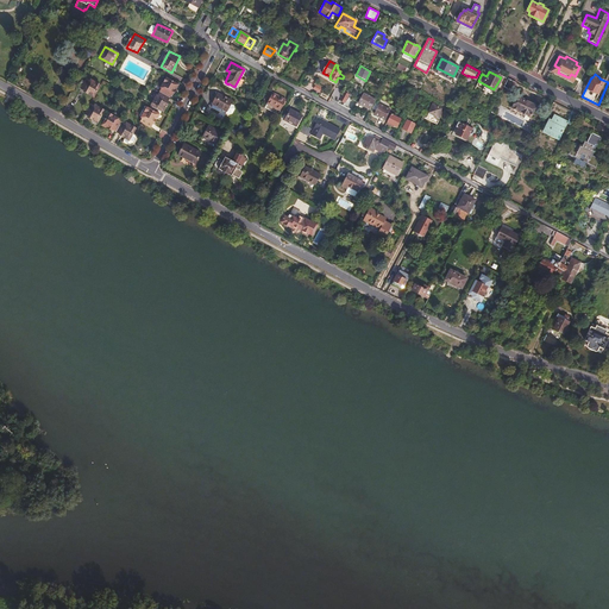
[(512,90),(516,82),(508,77),(503,87),(512,90)]
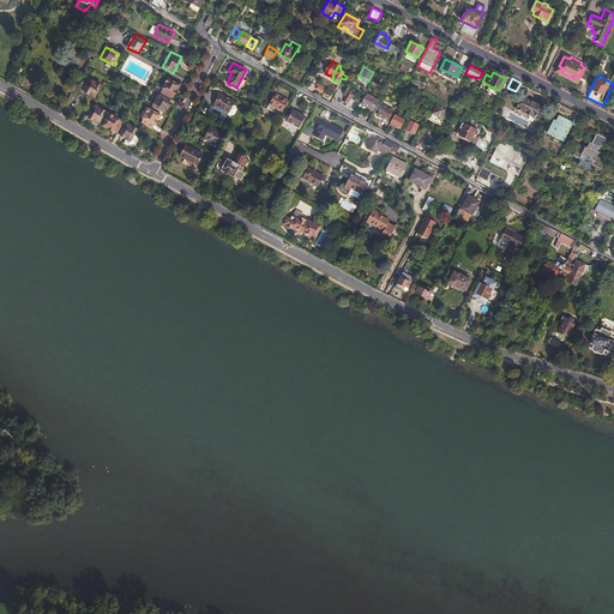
[(95,97),(101,86),(88,79),(80,90),(95,97)]
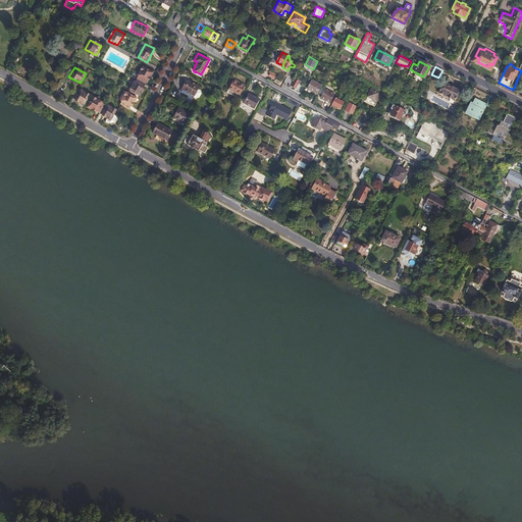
[(137,79),(146,84),(152,72),(144,67),(137,79)]
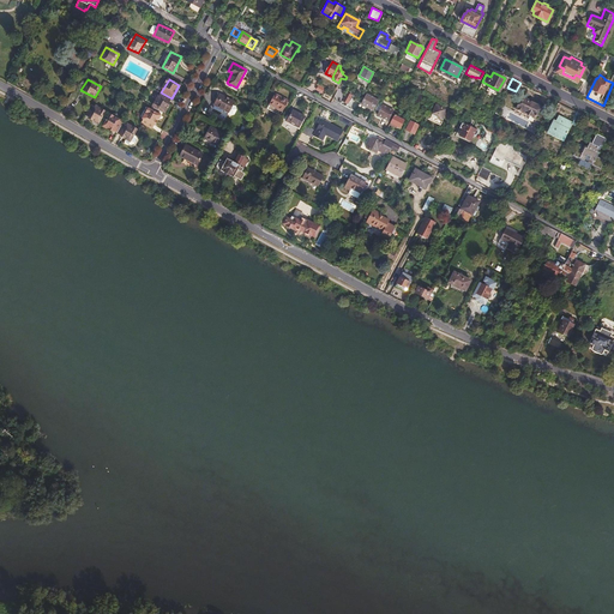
[(154,107),(163,112),(172,98),(161,92),(154,107)]
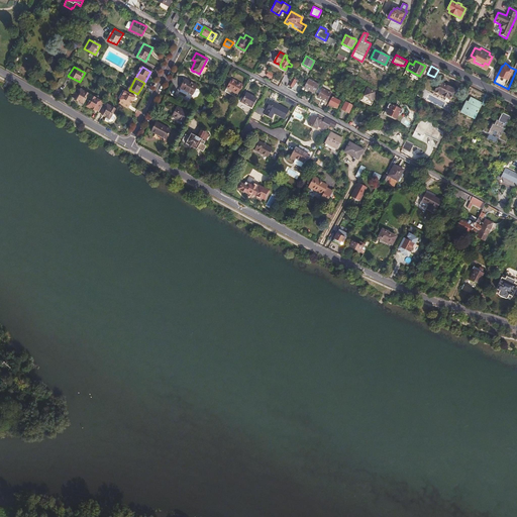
[(225,88),(236,94),(242,83),(231,78),(225,88)]
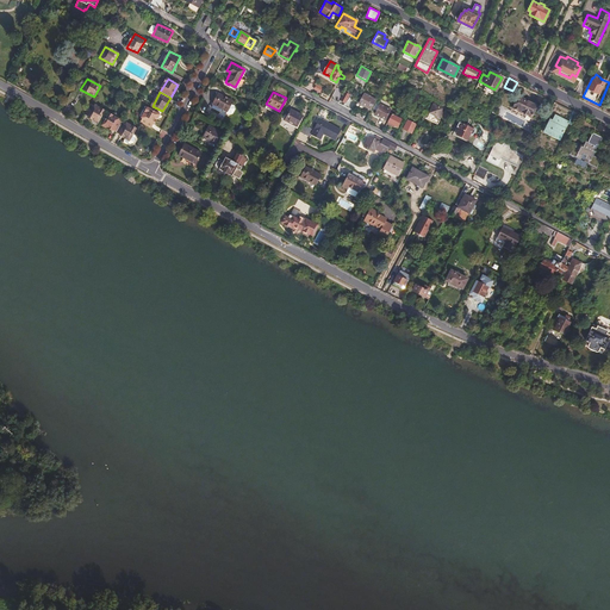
[(232,101),(218,93),(212,104),(222,110),(226,112),(231,103),(232,101)]
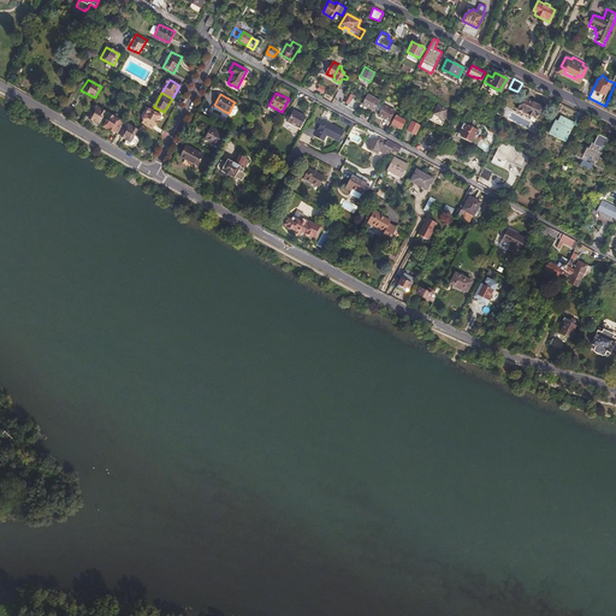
[(374,111),(379,100),(367,94),(362,104),(374,111)]
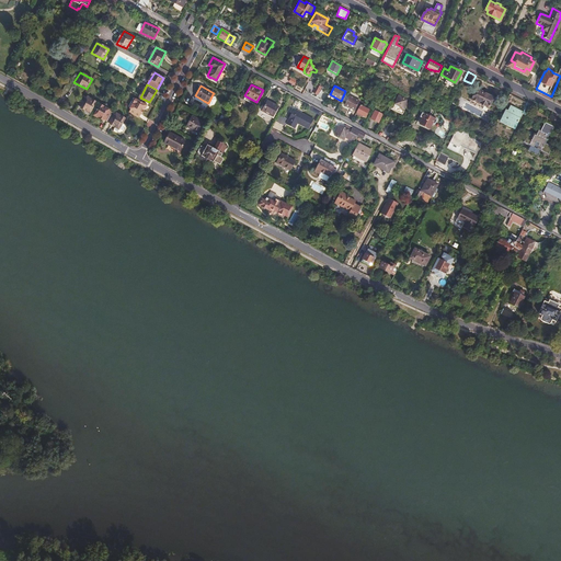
[(320,91),(315,88),(311,94),(317,98),(320,91)]
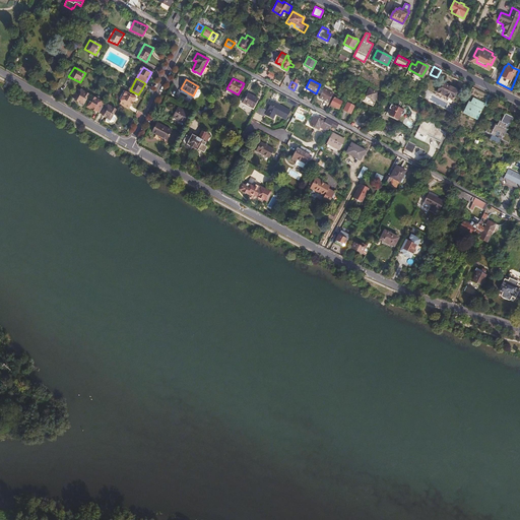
[(458,90),(442,82),(437,91),(453,100),(458,90)]
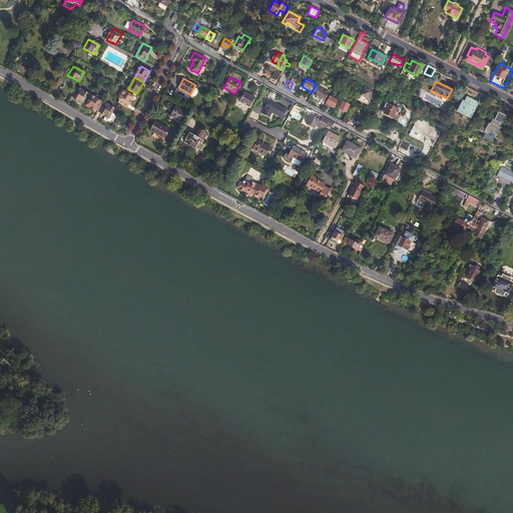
[(196,88),(194,86),(190,94),(189,95),(192,96),(195,95),(197,91),(196,88)]
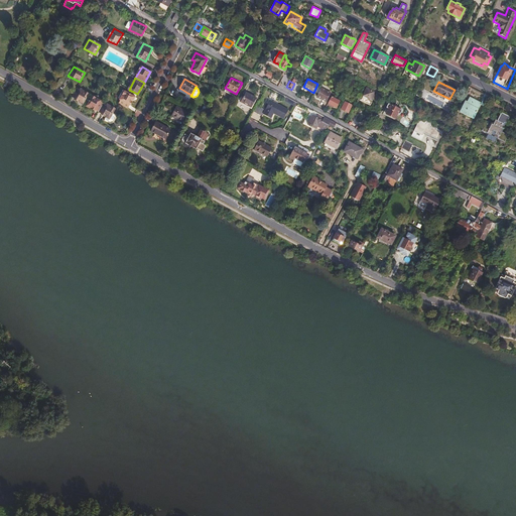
[(77,88),(72,96),(83,103),(88,94),(77,88)]
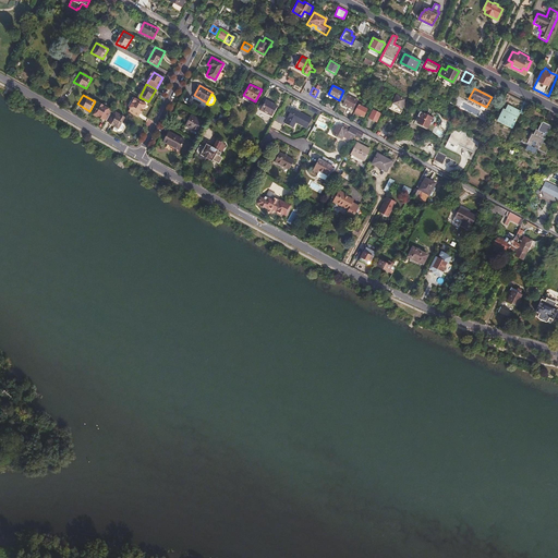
[(356,100),(348,95),(343,105),(352,109),(356,100)]
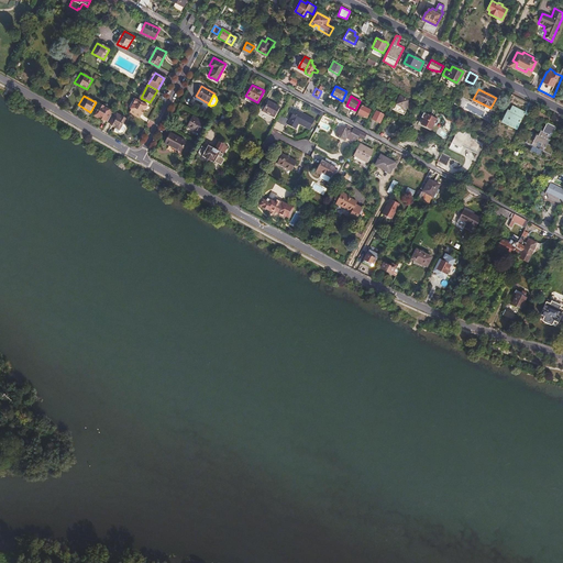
[(408,100),(400,97),(396,103),(401,107),(399,110),(403,112),(407,103),(406,102),(408,100)]
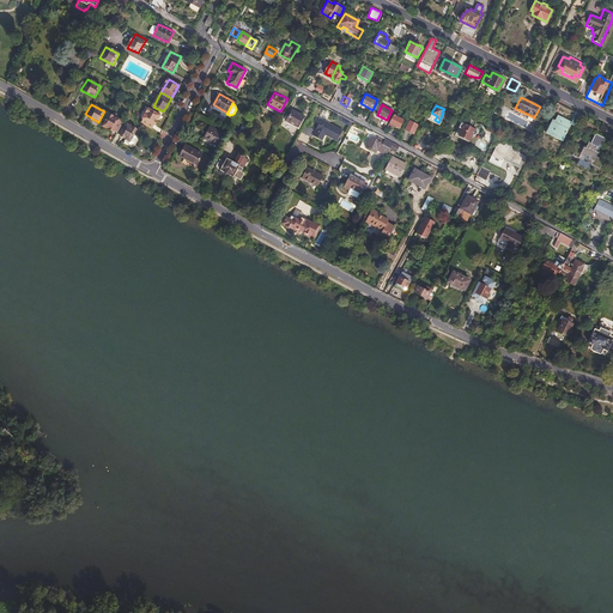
[(158,114),(149,108),(141,122),(151,128),(158,114)]
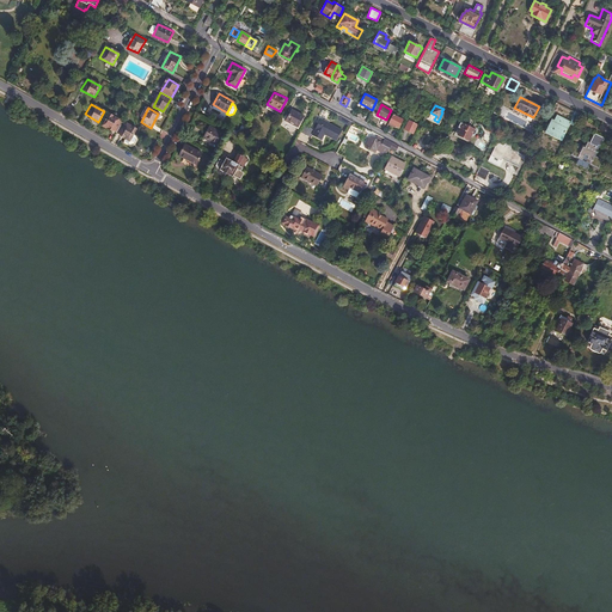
[(303,116),(291,109),(285,120),(298,127),(303,116)]
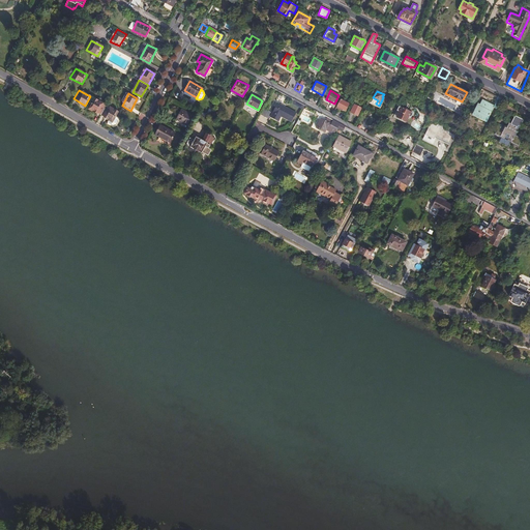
[(496,108),(501,98),(497,96),(493,105),(481,99),(478,107),(476,106),(473,112),(480,116),(478,119),(486,122),(493,107),(496,108)]
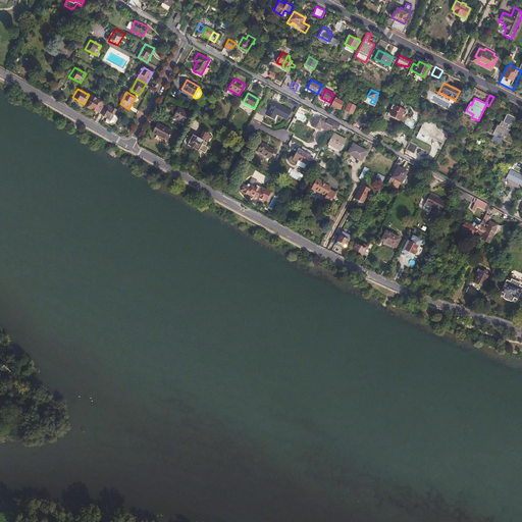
[(299,107),(300,103),(290,97),(288,101),(299,107)]
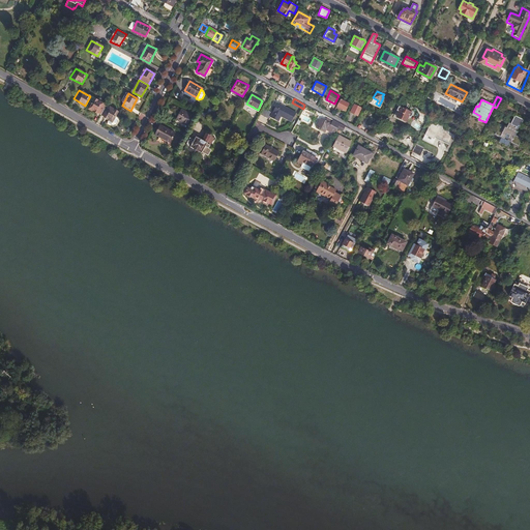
[(90,108),(101,115),(107,106),(94,99),(90,108)]
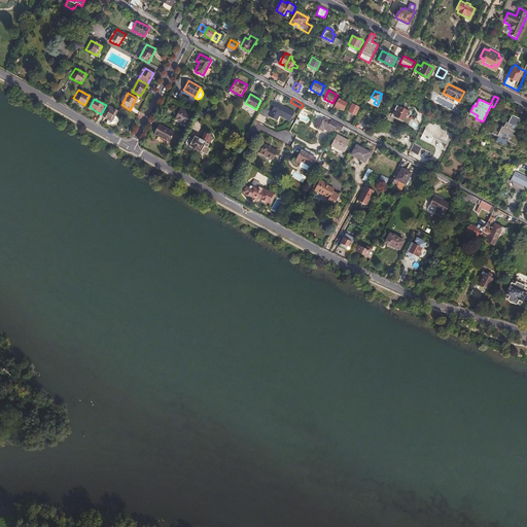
[(338,99),(335,105),(343,109),(346,103),(338,99)]
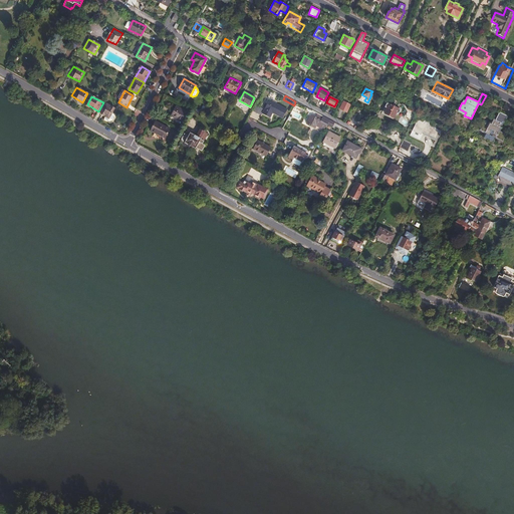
[(255,104),(251,111),(260,116),(261,114),(269,118),(271,113),(281,118),(286,109),(268,100),(263,109),(255,104)]
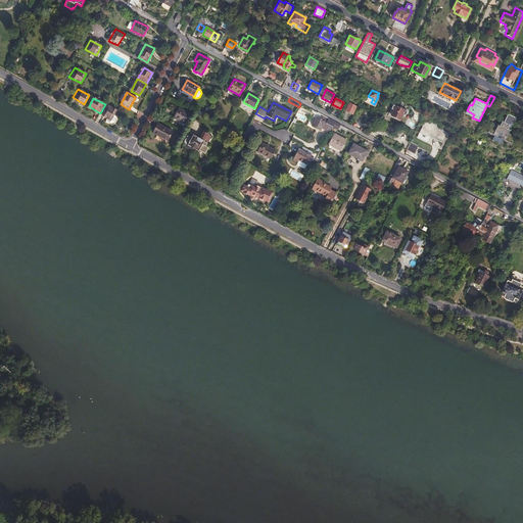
[(357,106),(349,103),(346,110),(352,113),(357,106)]
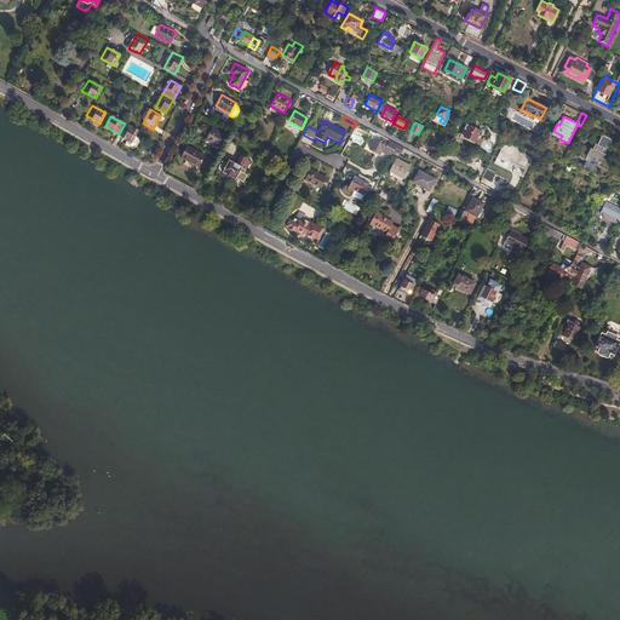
[(483,132),(466,122),(464,128),(466,130),(464,136),(475,142),(477,136),(481,137),(483,132)]
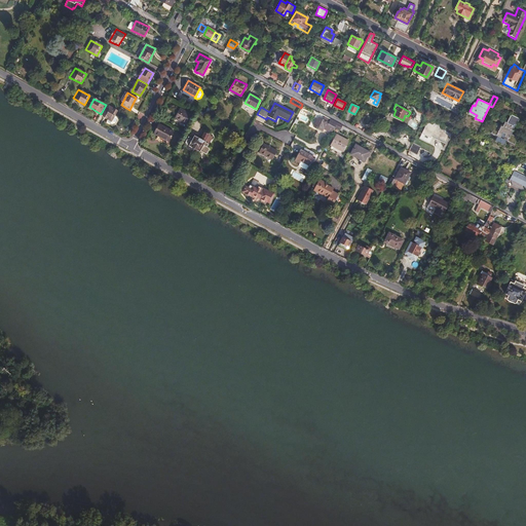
[(106,105),(101,114),(112,120),(116,112),(106,105)]
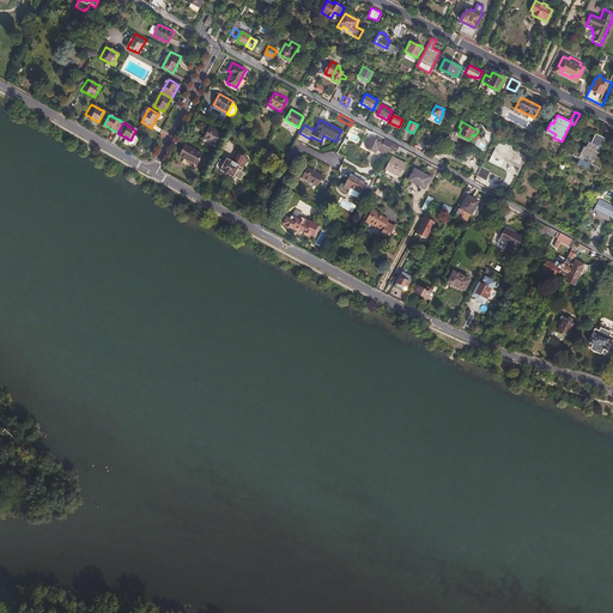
[(499,129),(489,125),(486,129),(497,134),(499,129)]
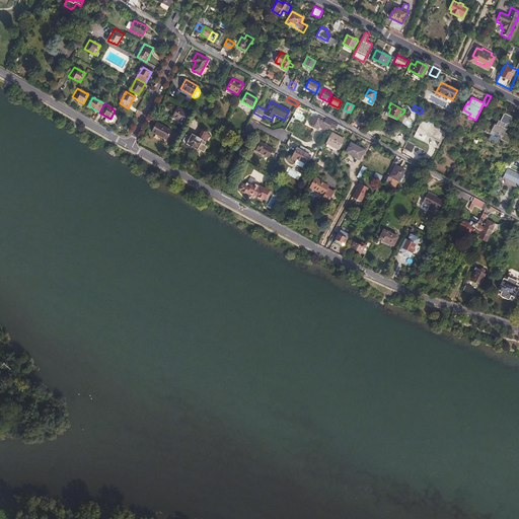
[(189,114),(177,107),(172,117),(183,123),(189,114)]
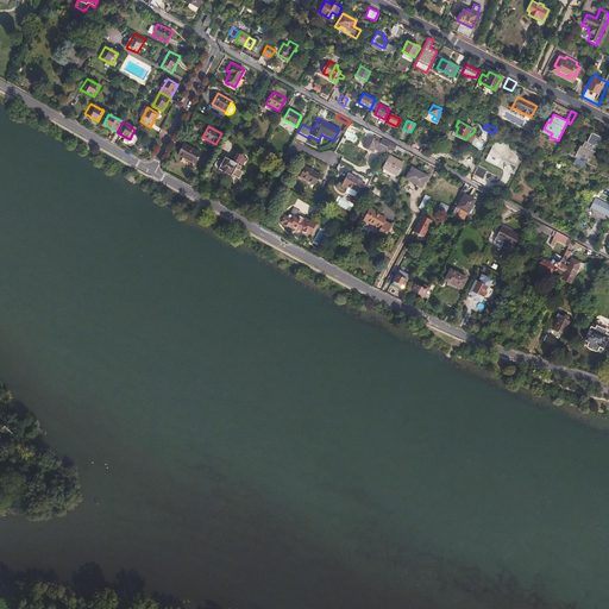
[(577,144),(573,142),(571,146),(573,148),(570,154),(576,156),(572,163),(585,170),(589,163),(597,168),(601,159),(591,154),(595,144),(597,145),(602,137),(592,132),(588,142),(585,140),(583,145),(577,143),(577,144)]
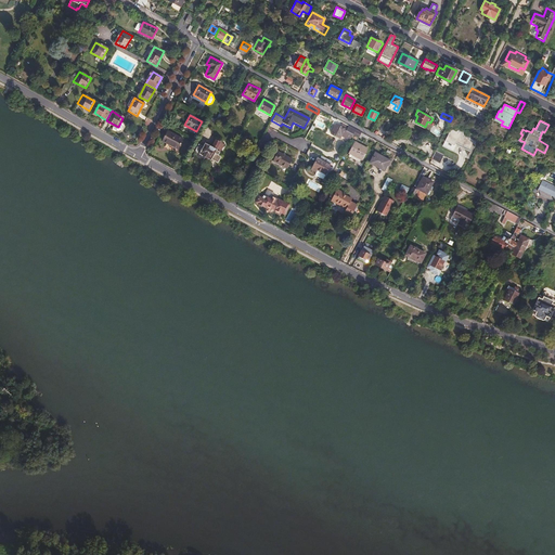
[(346,131),(346,130),(335,124),(331,132),(349,143),(353,134),(346,131)]
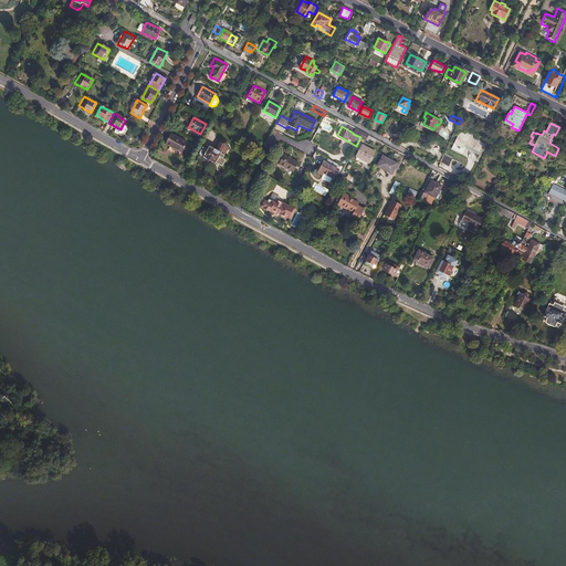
[(368,135),(355,128),(353,133),(353,134),(360,137),(365,140),(368,135)]
